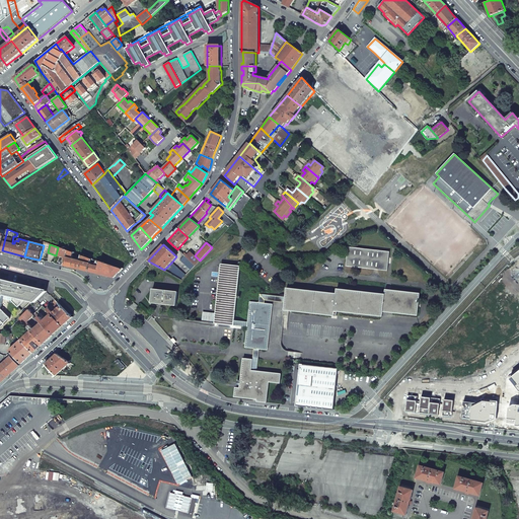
[(56,255),(64,257),(62,266),(64,266),(68,250),(58,247),(56,255)]
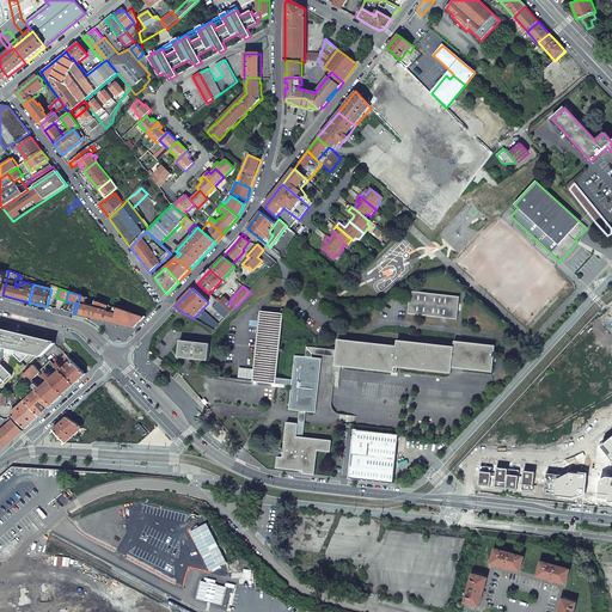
[(411,292),(408,314),(457,319),(459,297),(411,292)]
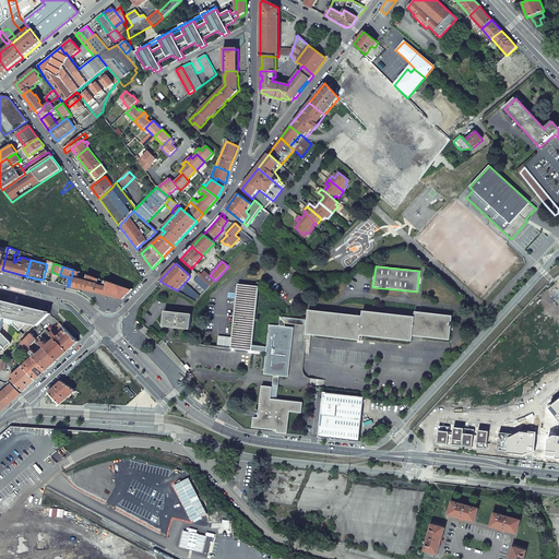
[(85,290),(96,293),(98,283),(99,280),(90,276),(87,275),(86,280),(78,278),(80,272),(73,270),(69,286),(85,290)]
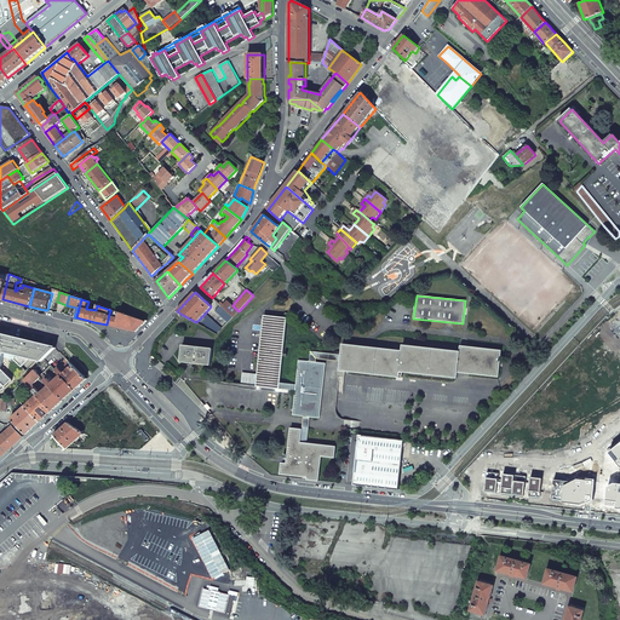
[(234,316),(239,311),(233,305),(228,300),(223,306),(234,316)]
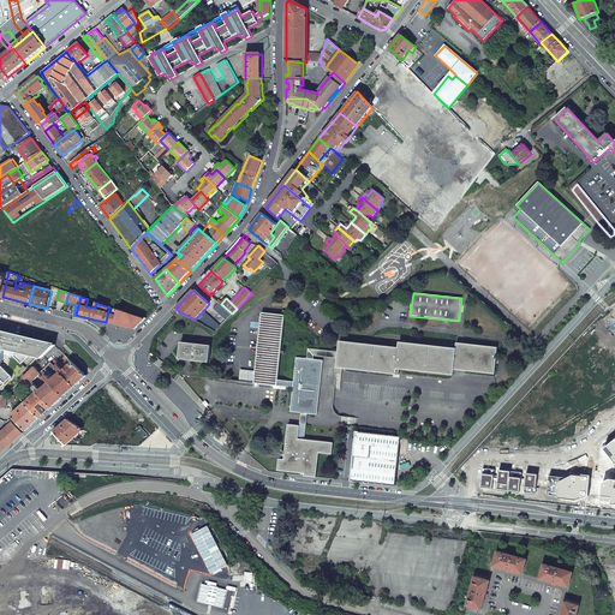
[(219,303),(214,309),(226,320),(232,314),(221,304),(219,303)]
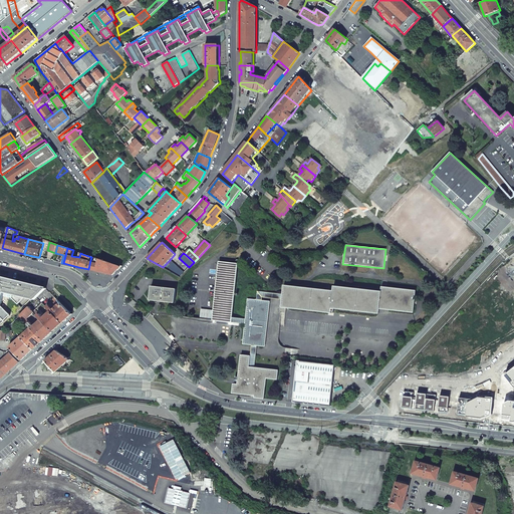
[(88,269),(112,275),(120,267),(100,260),(99,259),(97,263),(90,260),(88,269)]
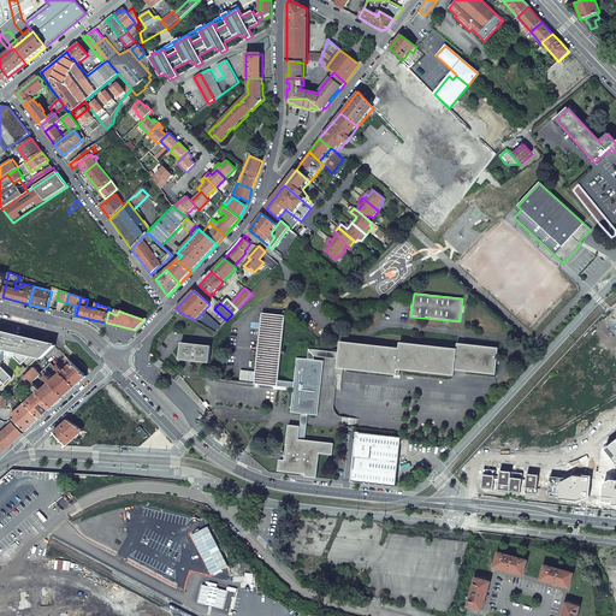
[(195,320),(215,332),(220,326),(203,312),(195,320)]
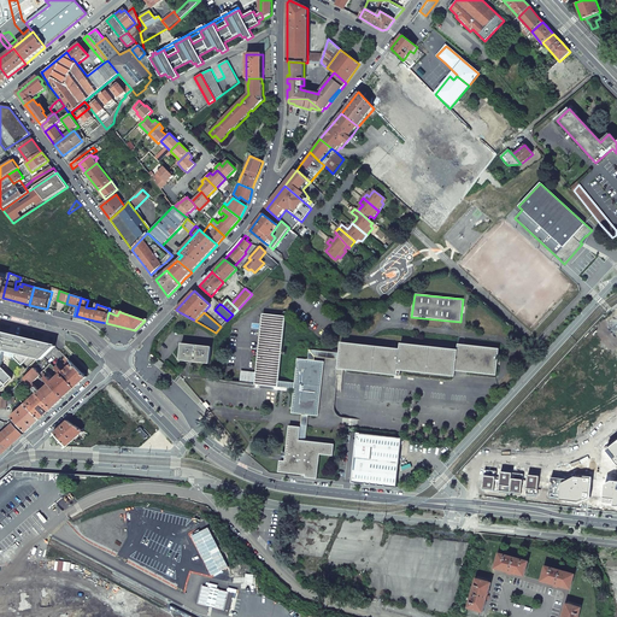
[(286,316),(263,313),(256,385),(277,387),(278,381),(286,316)]
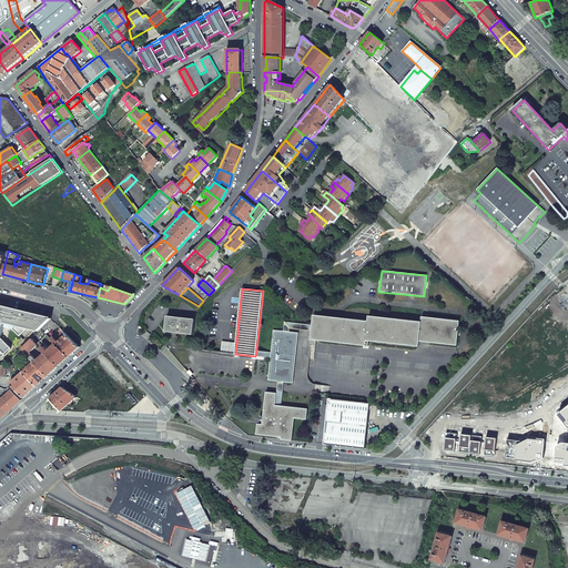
[(39,332),(52,318),(18,310),(17,312),(8,310),(8,308),(2,307),(2,306),(0,305),(0,358),(11,348),(1,337),(4,323),(20,336),(27,328),(39,332)]
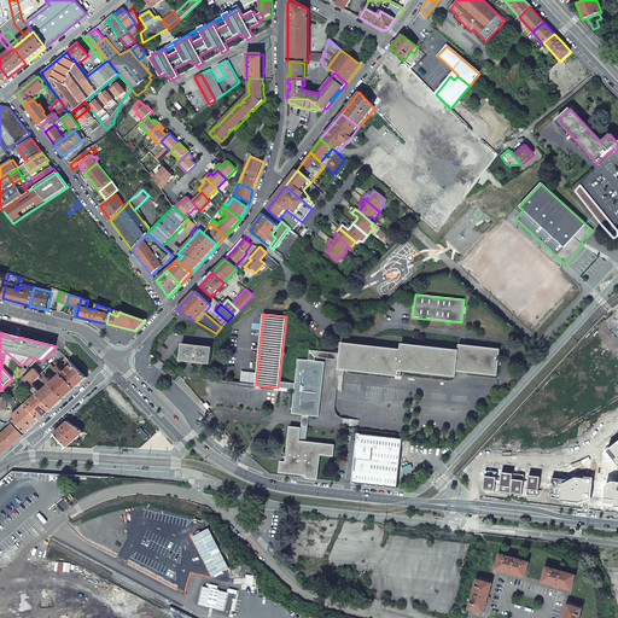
[(182,344),(180,361),(210,365),(213,348),(182,344)]
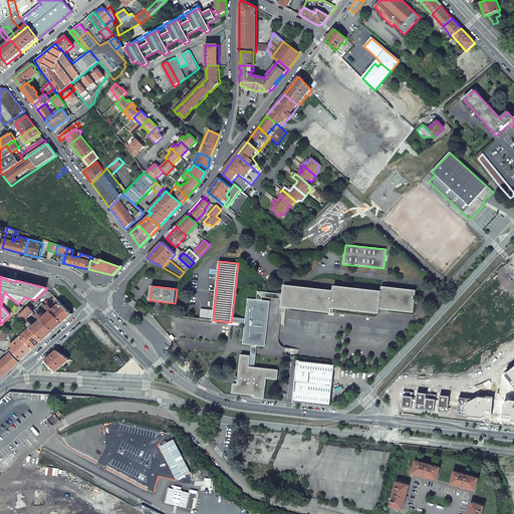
[(414,312),(416,291),(381,287),(381,291),(333,286),(333,291),(283,286),(281,307),(331,312),(332,308),(378,313),(379,309),(414,312)]
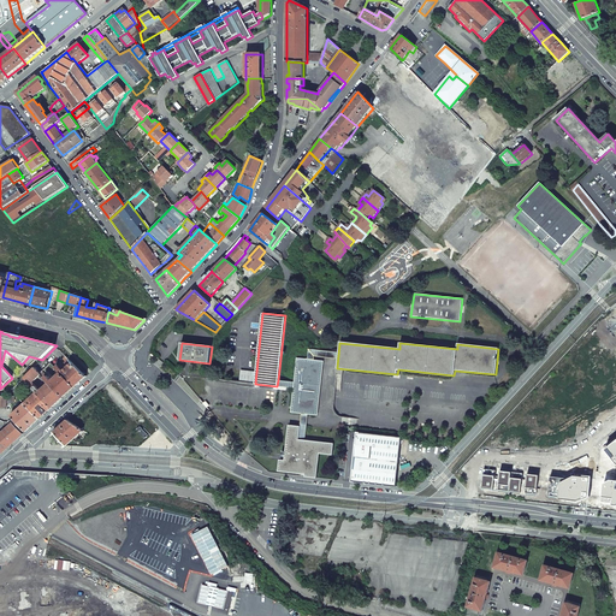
[(66,357),(64,359),(66,362),(63,366),(65,369),(72,363),(66,357)]
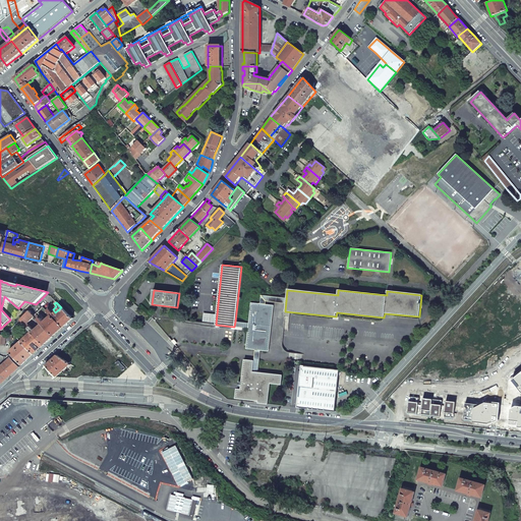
[(274,305),(251,303),(249,324),(235,322),(234,327),(248,328),(246,349),(269,351),(274,305)]
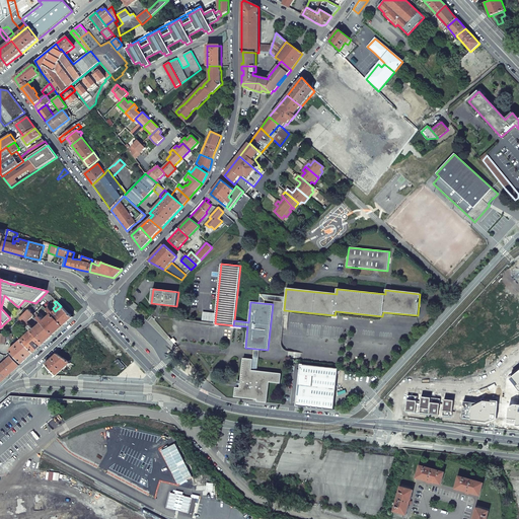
[(51,309),(50,308),(47,310),(51,315),(63,326),(72,317),(61,306),(55,311),(54,312),(51,309)]
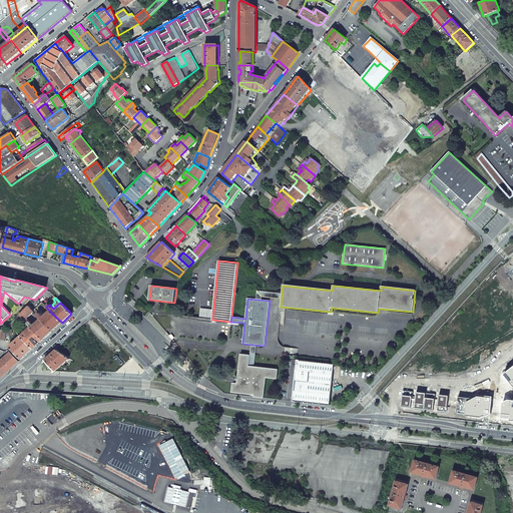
[(33,312),(28,307),(19,316),(43,340),(52,332),(41,320),(34,326),(27,319),(33,312)]
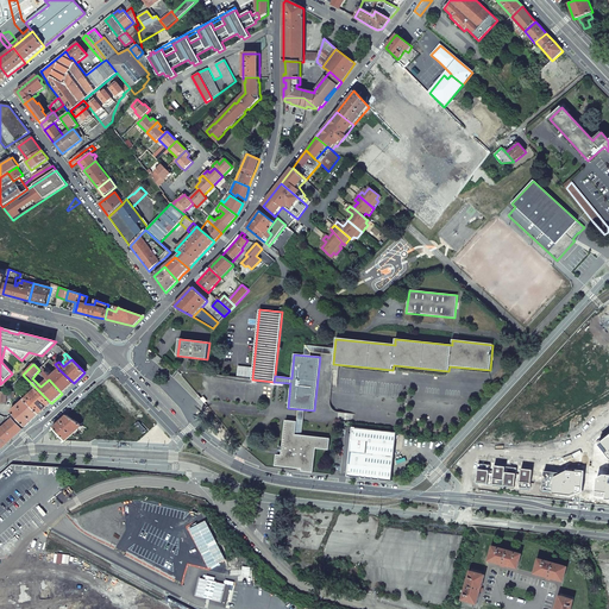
[(74,383),(60,370),(57,372),(51,377),(49,375),(46,372),(44,375),(49,380),(62,394),(74,383)]
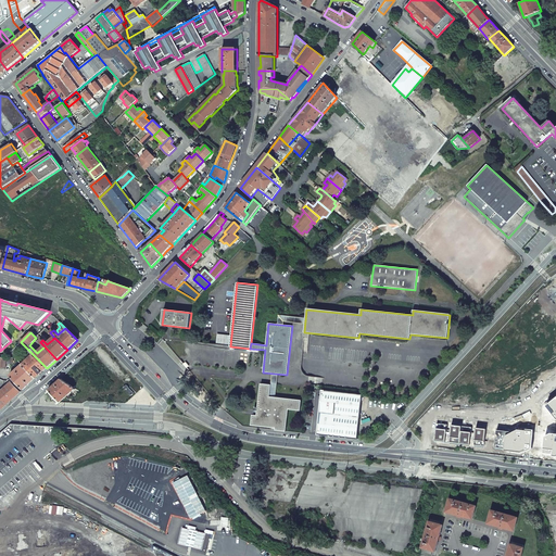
[(47,368),(21,342),(12,352),(11,353),(15,357),(21,363),(22,362),(22,361),(22,359),(19,354),(24,350),(30,357),(22,365),(36,378),(47,368)]
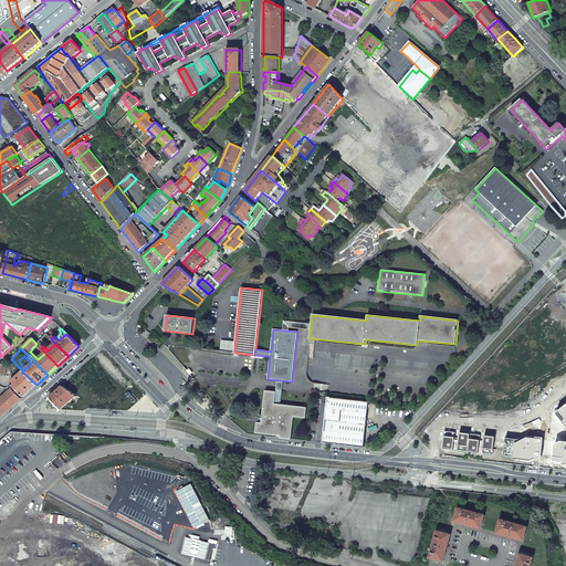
[(37,385),(22,371),(9,384),(23,397),(37,385)]
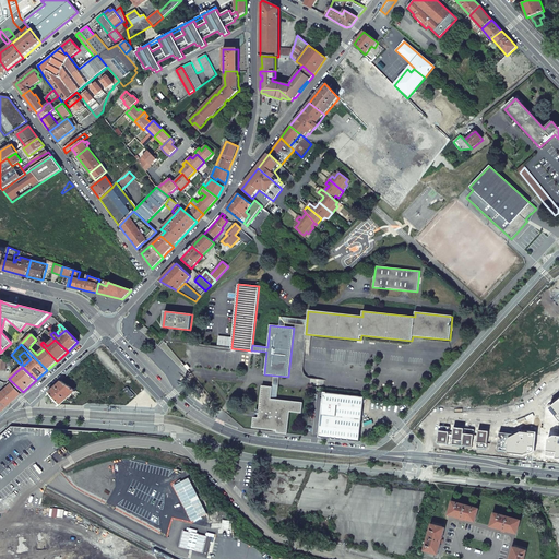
[(61,381),(48,392),(60,405),(71,394),(75,391),(61,381)]
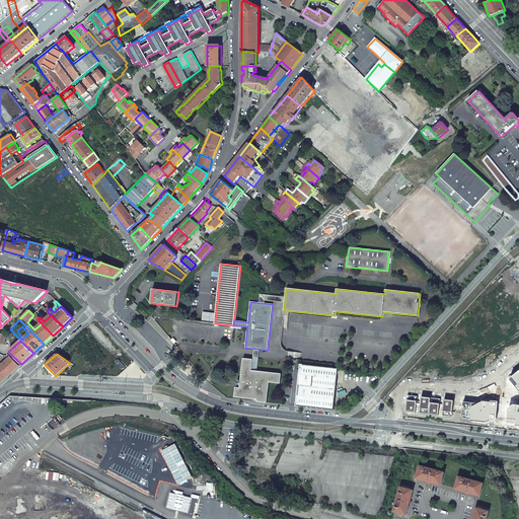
[(19,366),(10,357),(0,365),(0,382),(0,383),(19,366)]
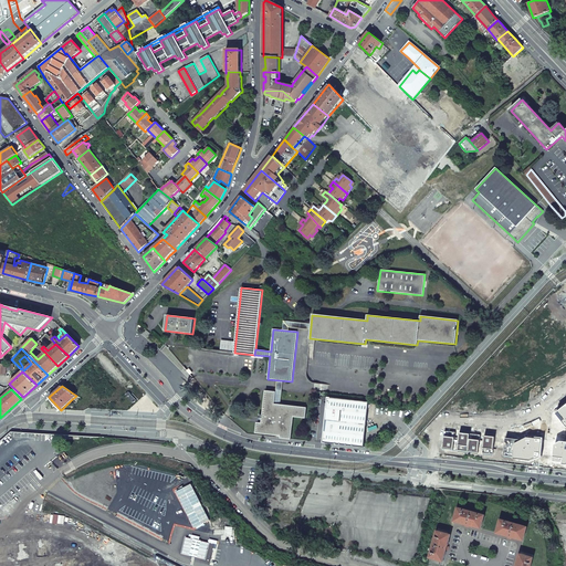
[(281,438),(291,439),(293,417),(306,418),(307,408),(274,405),(275,391),(265,390),(262,423),(258,422),(257,428),(257,433),(281,436),(281,438)]
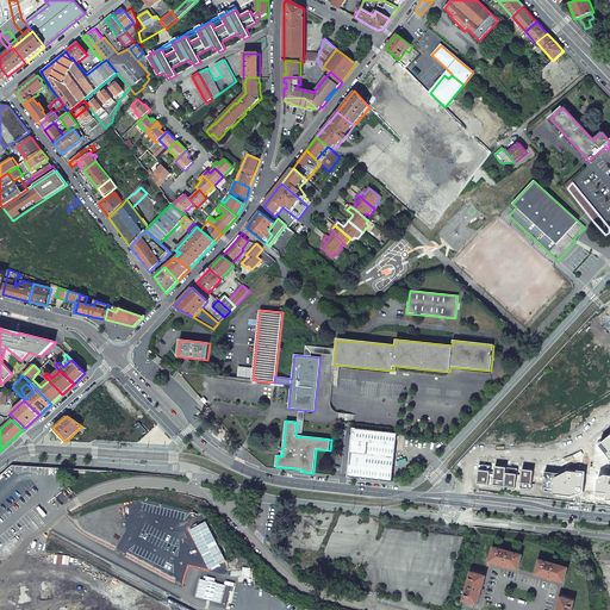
[(350,453),(347,477),(392,483),(397,434),(353,429),(350,453)]
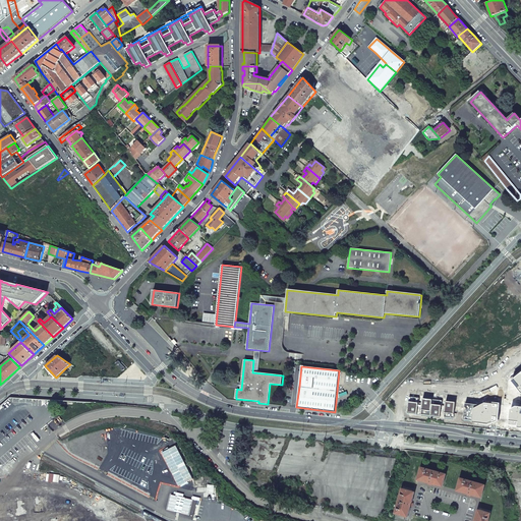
[(520,372),(511,381),(520,392),(520,372)]
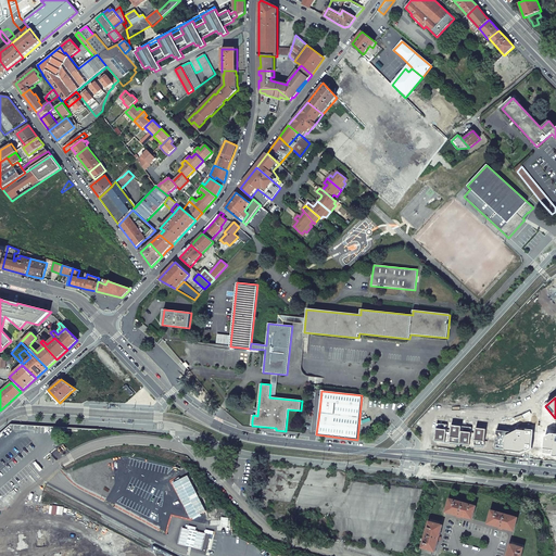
[(447,425),(437,424),(434,442),(484,447),(487,429),(476,428),(476,433),(472,433),(472,427),(451,425),(451,430),(447,429),(447,425)]
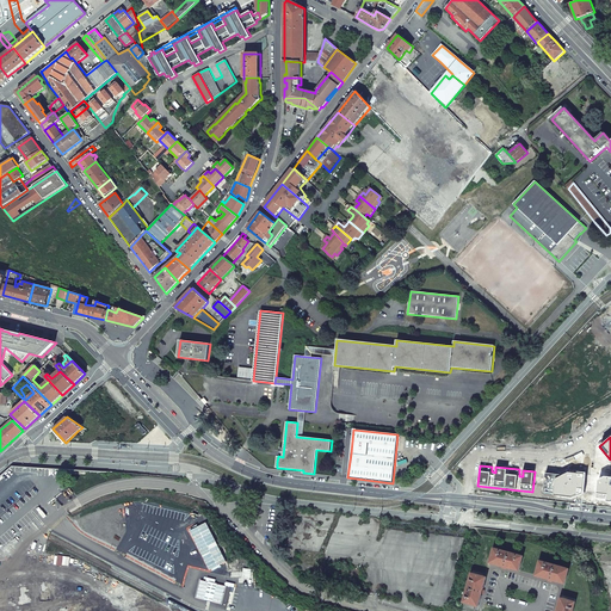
[(563,474),(545,473),(543,491),(555,492),(554,497),(572,499),(585,494),(586,471),(571,470),(563,474)]
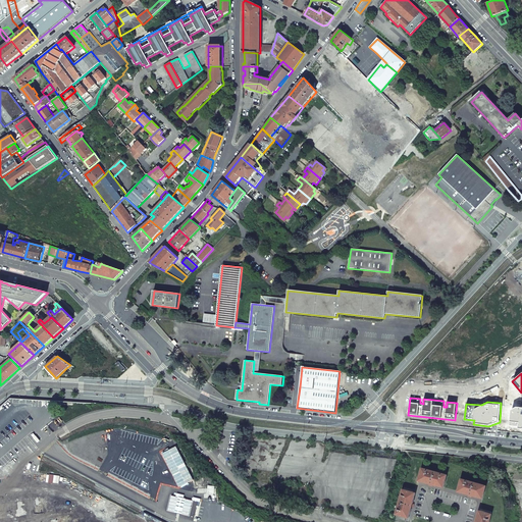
[(521,428),(521,407),(518,407),(512,410),(510,425),(519,426),(519,428),(521,428)]
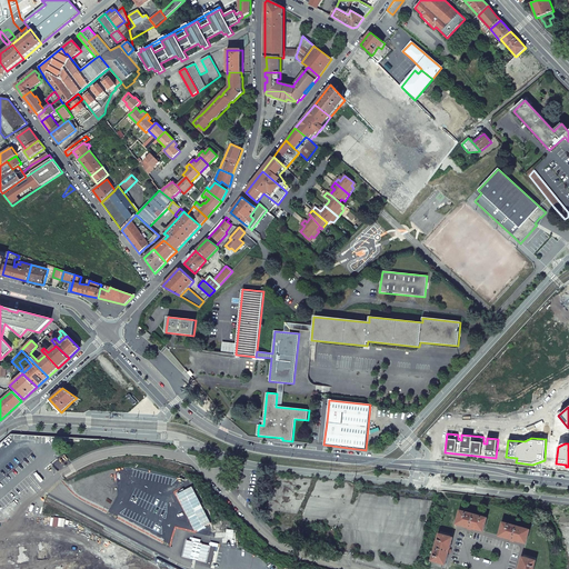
[(460,510),(456,523),(483,531),(487,518),(460,510)]
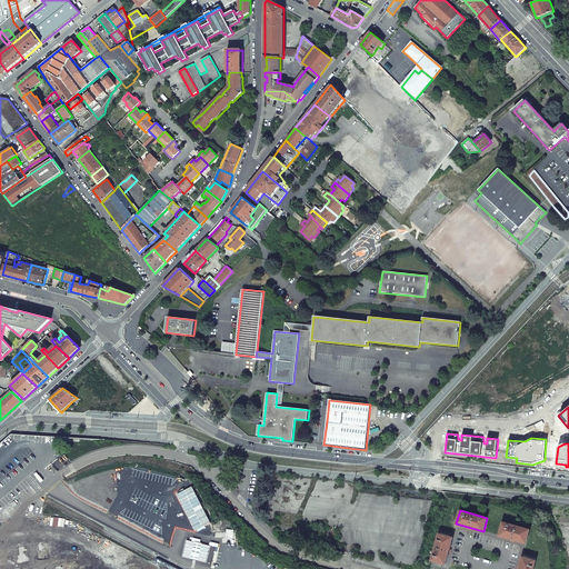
[(502,522),(499,536),(526,543),(530,529),(502,522)]
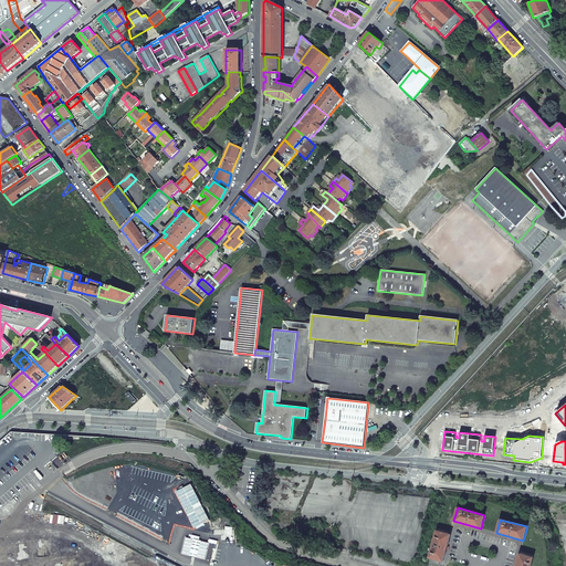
[(437,531),(429,558),(443,562),(451,534),(437,531)]
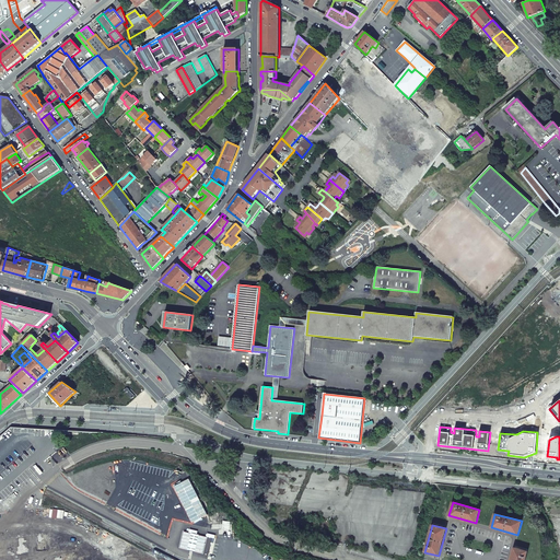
[(514,548),(510,559),(524,559),(527,551),(514,548)]
